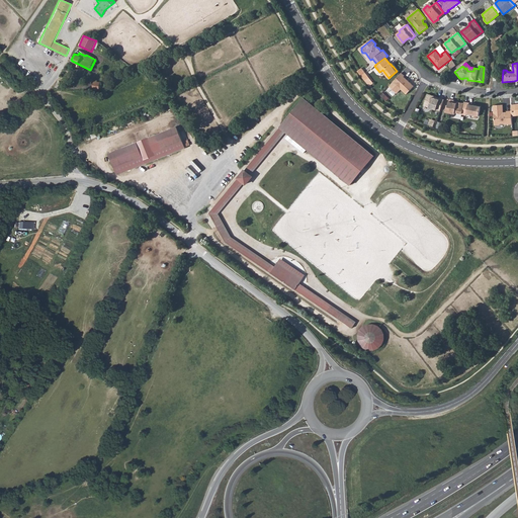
[(70,72),(66,69),(61,76),(65,79),(70,72)]
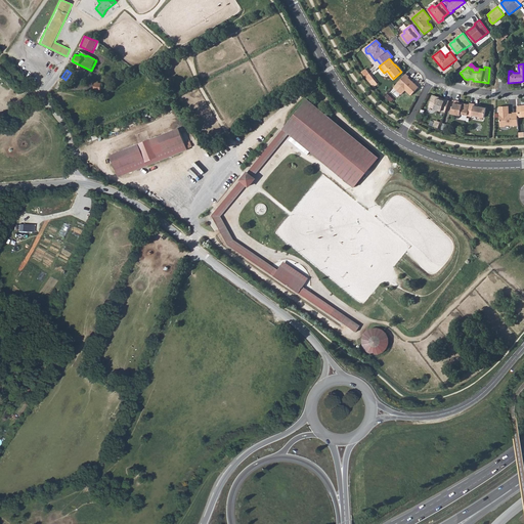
[(405,74),(393,88),(401,95),(405,91),(410,95),(419,87),(408,78),(409,77),(405,74)]
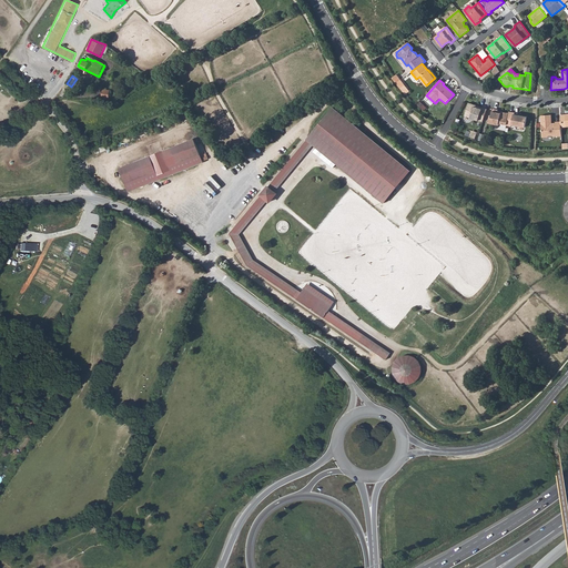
[(403,83),(398,87),(405,95),(409,91),(403,83)]
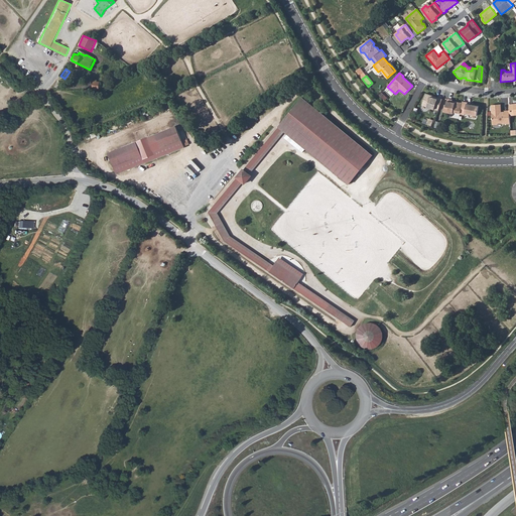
[(429,95),(425,94),(421,105),(434,110),(435,108),(438,110),(442,99),(438,98),(437,99),(429,96),(429,95)]
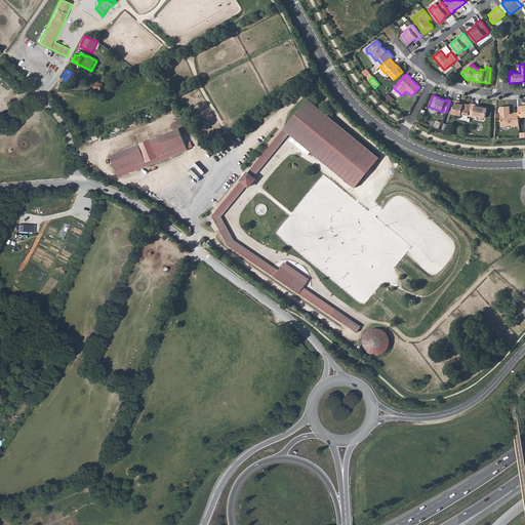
[(452,107),(451,114),(461,116),(461,114),(468,116),(470,105),(463,104),(462,105),(459,104),(459,103),(460,102),(455,101),(454,107),(452,107)]
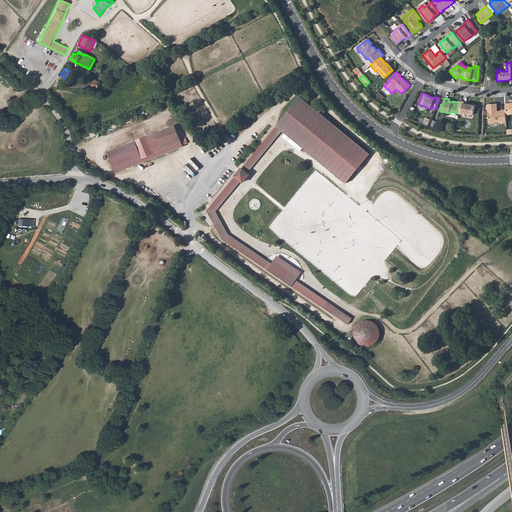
[(304,100),(280,129),(281,130),(284,133),(286,134),(346,183),(369,154),(304,100)]
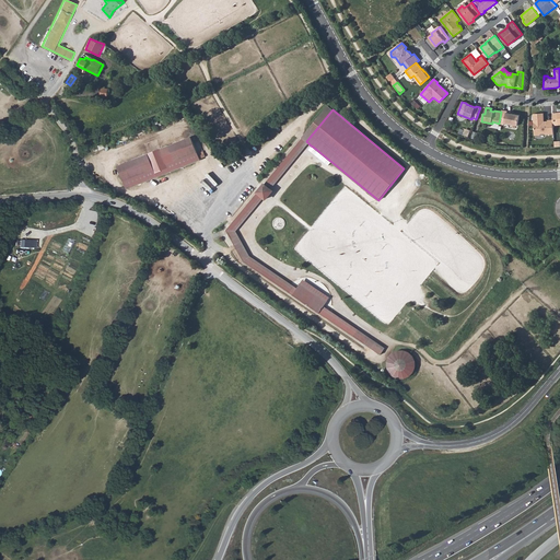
[(508,112),(502,111),(501,112),(499,124),(504,125),(505,124),(517,126),(520,116),(506,114),(508,112)]
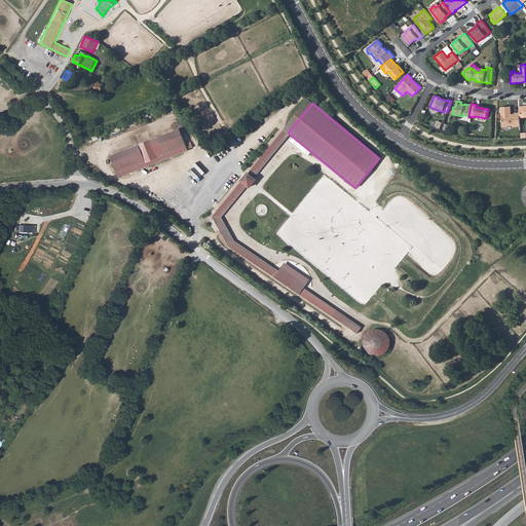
[(500,107),(502,127),(506,126),(508,125),(512,125),(513,126),(520,126),(520,118),(519,113),(515,113),(515,114),(512,114),(513,115),(511,115),(511,114),(510,107),(500,107)]
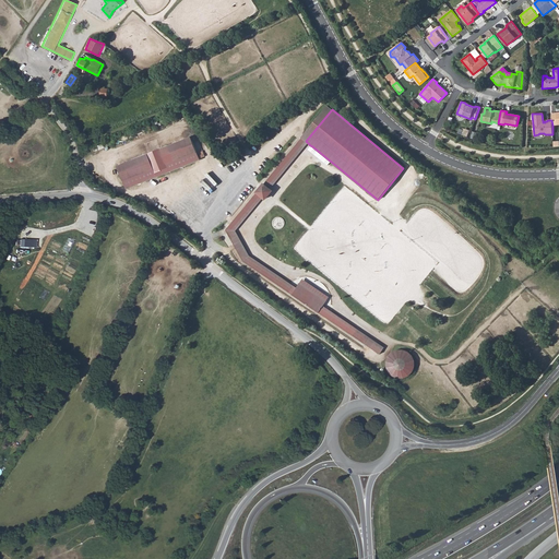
[(126,188),(199,158),(192,141),(194,141),(193,137),(117,166),(126,188)]
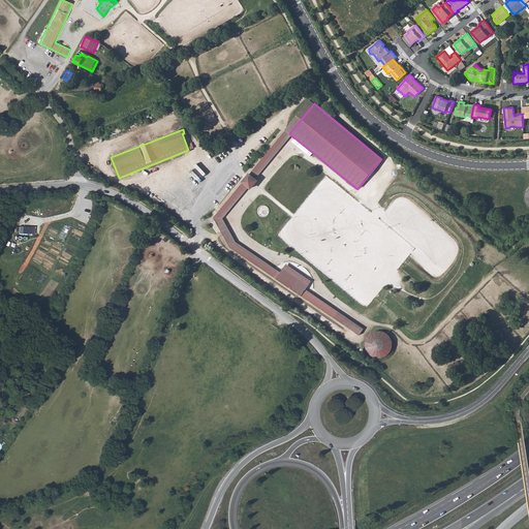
[(293,137),(290,134),(254,179),(257,182),(293,137)]
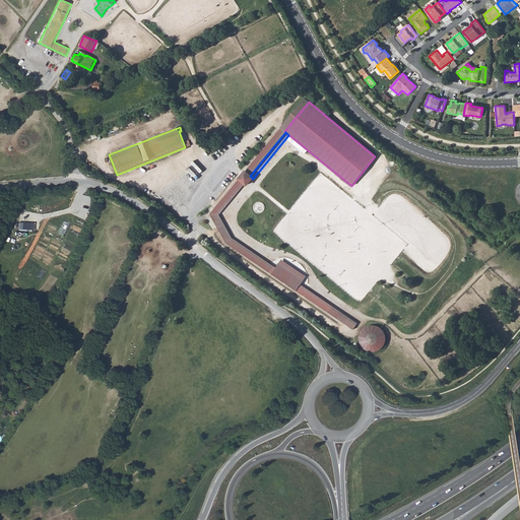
[(268,274),(270,276),(274,270),(272,268),(229,241),(223,218),(249,188),(251,189),(257,182),(255,180),(290,136),(288,135),(253,179),(250,176),(243,183),(247,186),(221,217),(226,242),(271,270),(268,274)]
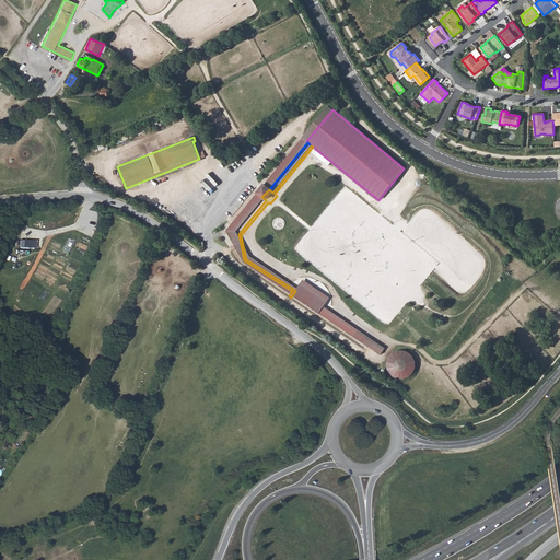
[(289,295),(292,291),(244,260),(238,234),(266,200),(261,197),(231,234),(237,263),(289,295)]
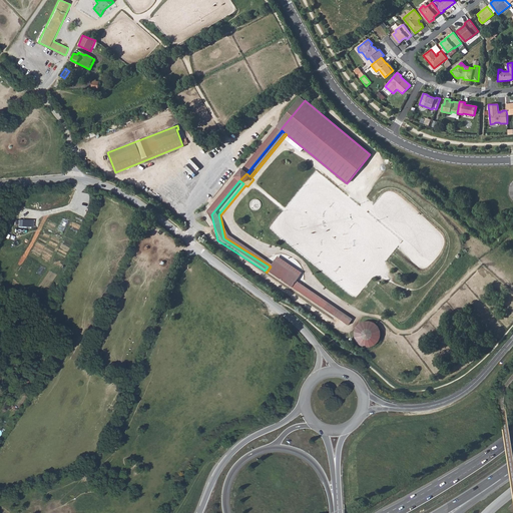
[(209,212),(204,215),(207,222),(212,220),(209,212)]
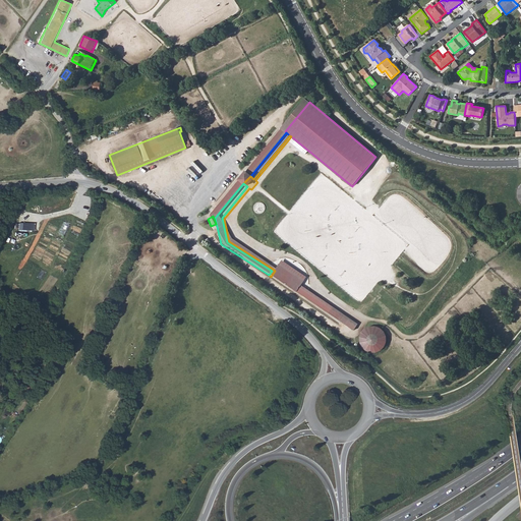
[(305,278),(280,262),(278,266),(303,282),(305,278)]
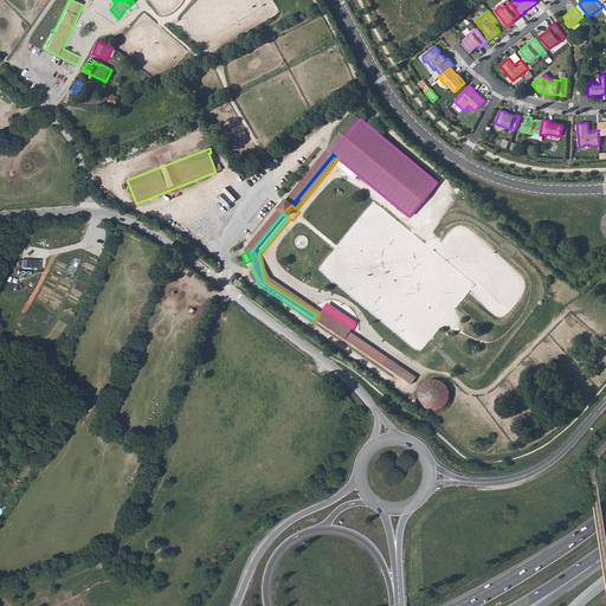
[(395,373),(398,368),(348,336),(349,333),(353,328),(323,309),(320,315),(315,322),(395,373)]
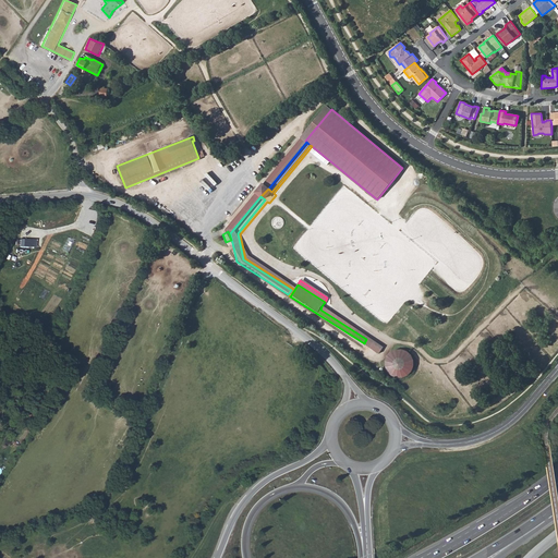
[(322,306),(320,310),(366,339),(368,337),(322,306)]
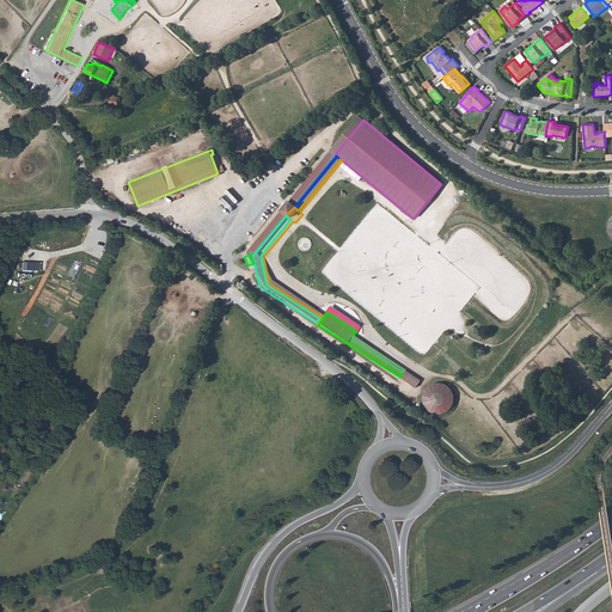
[(424,393),(423,397),(424,401),(426,404),(427,407),(429,410),(433,411),(436,412),(440,412),(444,411),(447,410),(450,408),(452,404),(453,401),(453,397),(453,393),(451,390),(448,387),(446,385),(442,384),(439,383),(435,383),(432,385),(428,386),(426,390),(424,393)]
